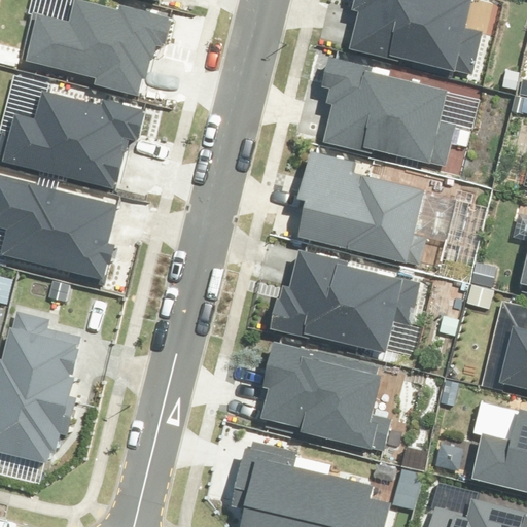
[(94,84),(138,96),(142,78),(146,79),(151,59),(154,59),(156,47),(164,48),(165,45),(167,46),(174,21),(169,20),(170,18),(118,4),(117,10),(78,0),(74,0),(69,22),(33,12),(21,60),(95,79),(94,84)]
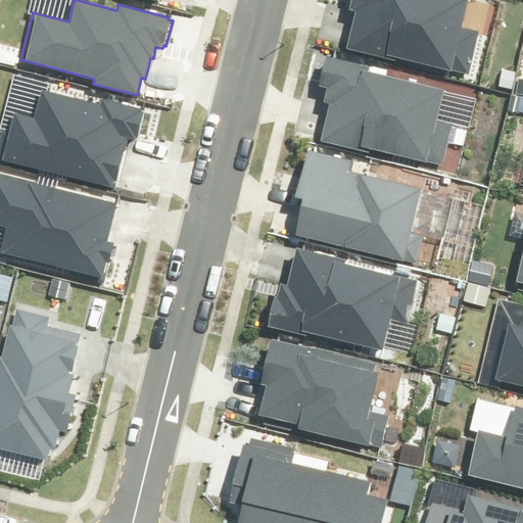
[(395,55),(468,73),(478,32),(462,28),(468,0),(350,0),(348,10),(355,12),(346,48),(394,59),(395,55)]
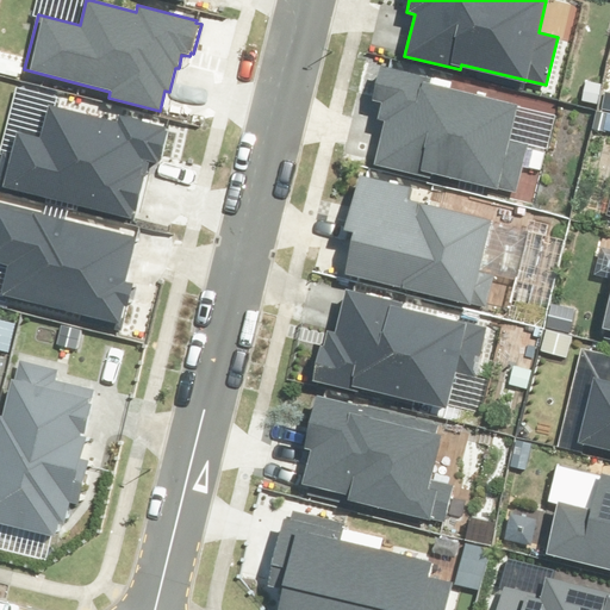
[(431,173),(517,194),(529,143),(511,138),(520,104),(430,82),(431,78),(381,64),(372,100),(383,103),(379,119),(385,120),(374,165),(430,178),(431,173)]
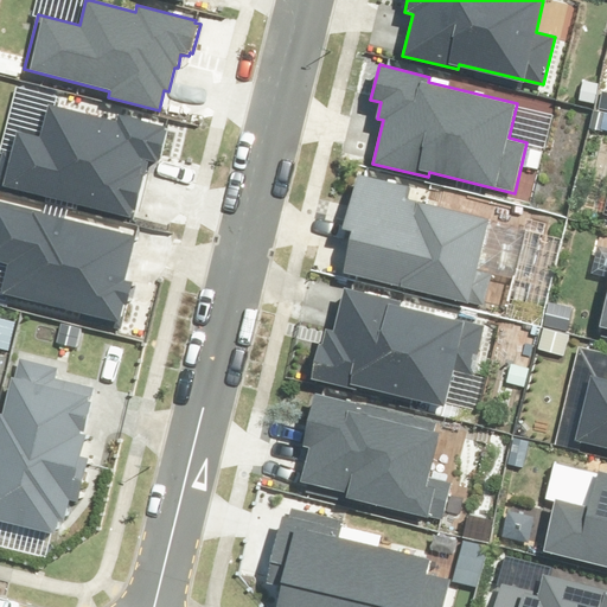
[(1,187),(135,219),(149,161),(159,163),(167,132),(164,131),(164,126),(120,115),(119,122),(49,106),(42,139),(17,133),(12,153),(2,151),(0,159),(0,184),(1,185),(1,187)]
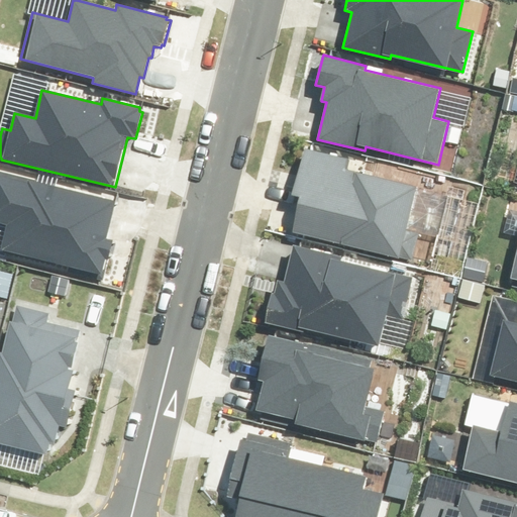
[(292,232),(412,261),(418,233),(407,230),(417,186),(346,169),(348,158),(304,147),(293,194),(300,196),(292,232)]
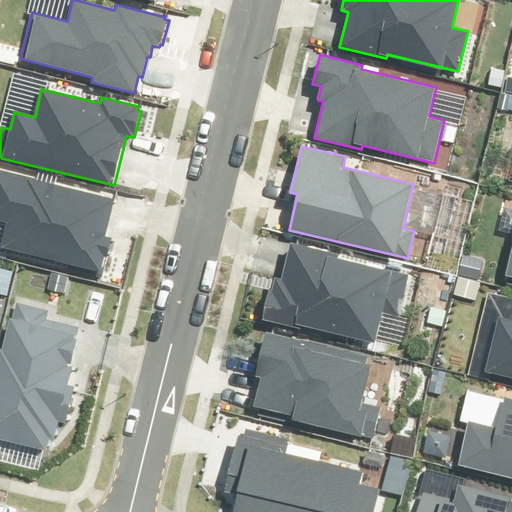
[(67,269),(102,278),(112,238),(105,236),(115,199),(0,169),(0,220),(6,222),(0,246),(0,247),(68,264),(67,269)]
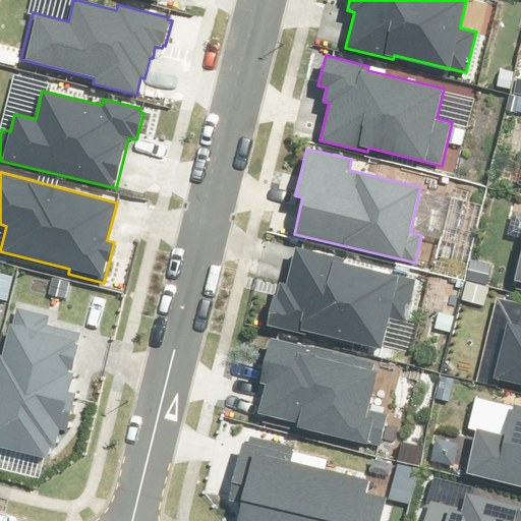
[(307,331),(382,349),(389,319),(405,323),(416,280),(344,262),(344,258),(296,246),(287,284),(280,282),(277,295),(274,295),(267,325),(306,335),(307,331)]
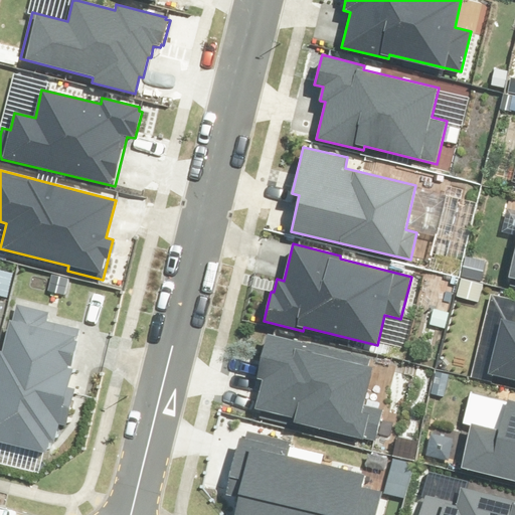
[(47,321),(49,312),(16,304),(12,321),(9,320),(2,351),(0,350),(0,441),(46,453),(48,441),(54,442),(58,423),(66,425),(74,388),(66,386),(80,329),(47,321)]
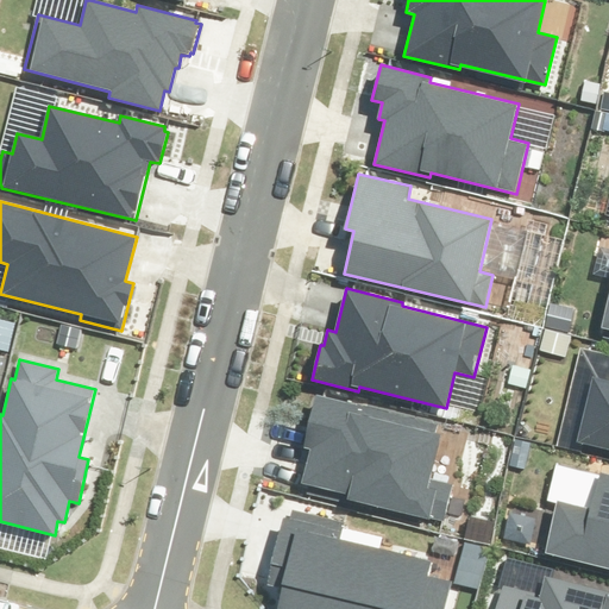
[(608,381),(592,377),(577,443),(608,450),(608,381)]
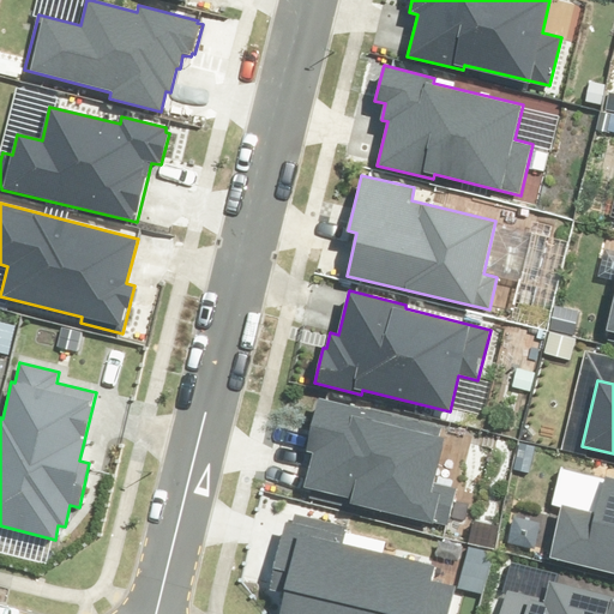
[(367,506),(449,525),(457,487),(434,482),(445,437),(440,435),(443,427),(319,398),(306,452),(313,453),(305,487),(312,489),(309,497),(366,511),(367,506)]
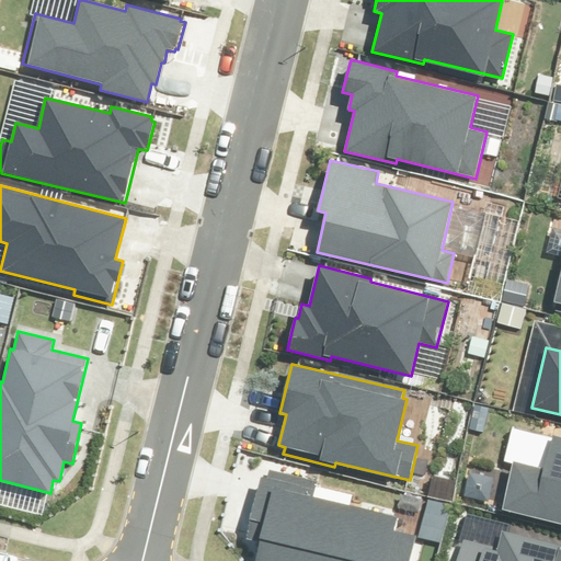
[(560,436),(553,435),(544,469),(513,461),(502,508),(560,524),(560,436)]
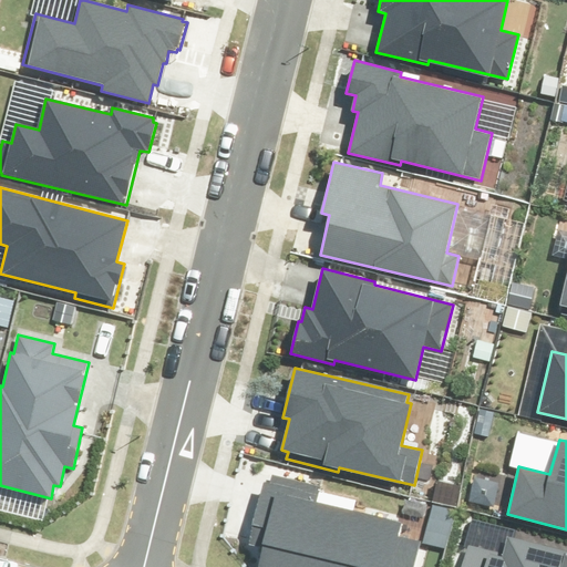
[(257,566),(414,566),(421,540),(401,536),(404,523),(316,502),(320,487),(272,476),(270,484),(264,483),(249,544),(263,547),(257,566)]
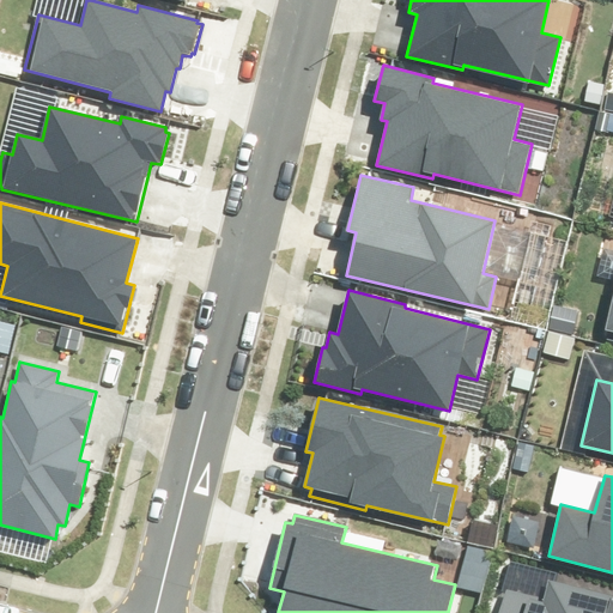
[(612,612),(612,596),(548,581),(545,599),(507,590),(501,612),(612,612)]
